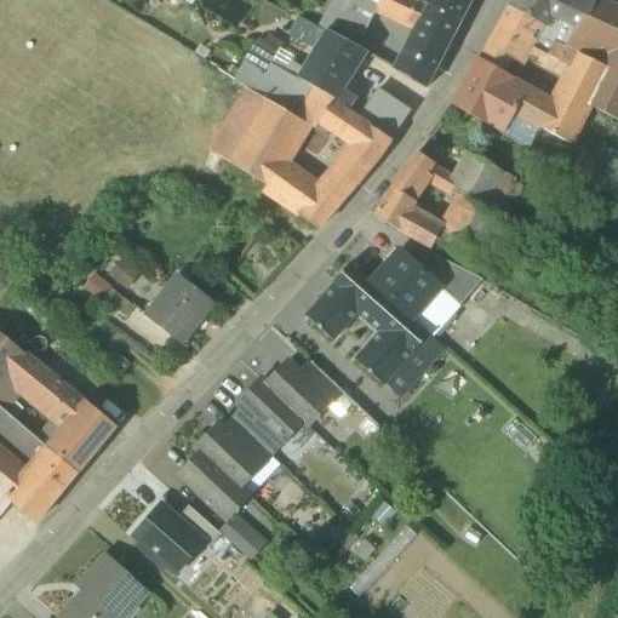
[(341,0),(326,28),(344,35),(358,44),(378,4),(379,0),(341,0)]
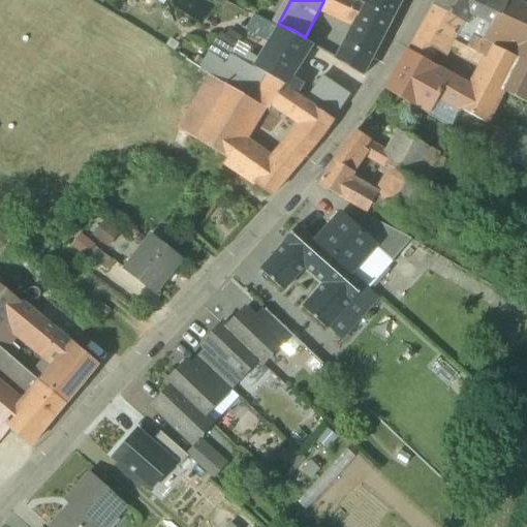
[(323,0),(322,3),(357,20),(366,3),(359,0),(323,0)]
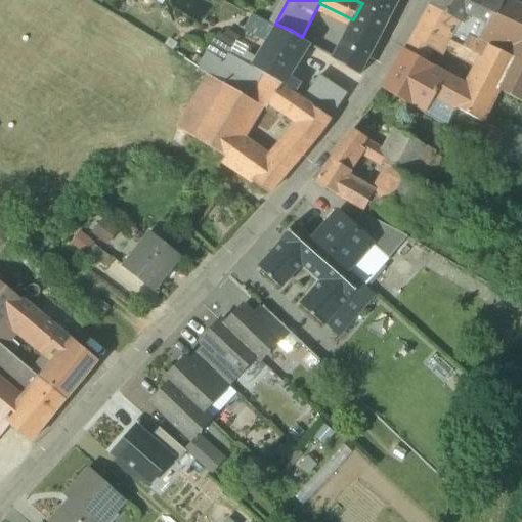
[(355,0),(362,3),(390,16),(398,0),(355,0)]
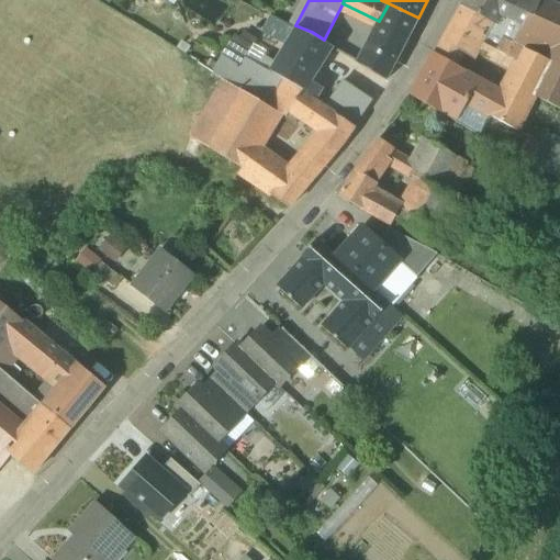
[(465,0),(461,7),(490,21),(494,23),(488,36),(483,43),(492,48),(502,38),(515,44),(527,21),(515,15),(521,0),(465,0)]
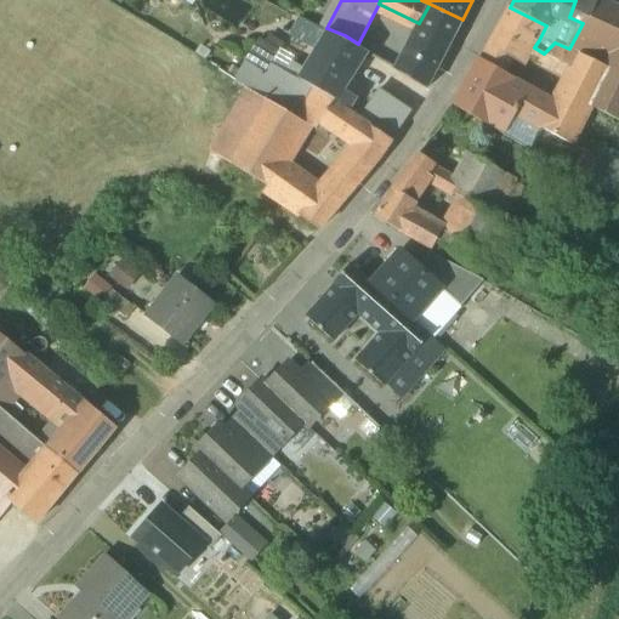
[(618,6),(605,0),(575,0),(569,17),(583,23),(569,49),(555,43),(544,54),(572,67),(580,52),(608,67),(590,103),(591,103),(618,117),(618,6)]
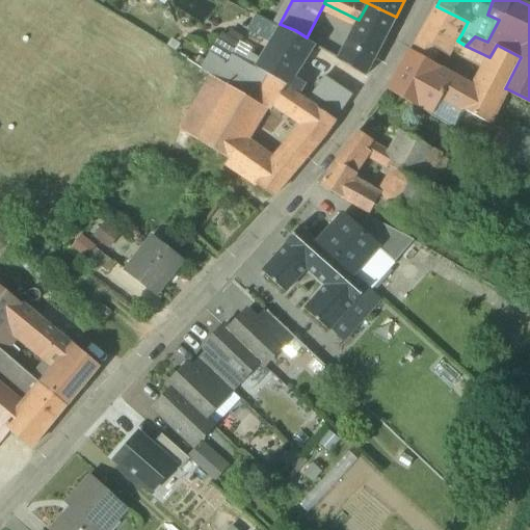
[(396,17),(368,3),(359,20),(346,45),(373,58),(396,17)]
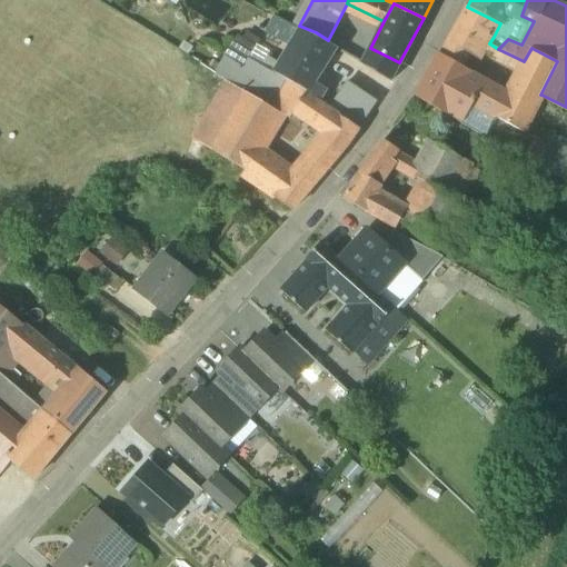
[(496,21),(467,7),(440,56),(473,73),(486,50),(489,43),(494,37),(489,35),(496,21)]
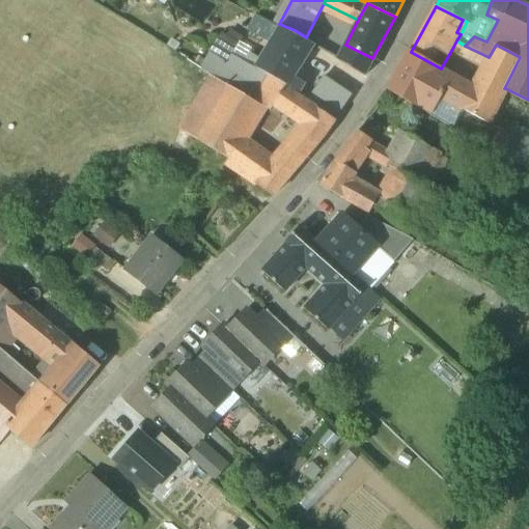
[(279,24),(261,15),(253,30),(270,39),(273,33),(279,24)]
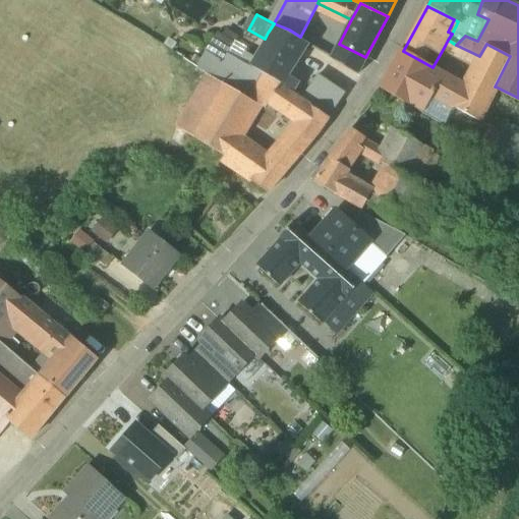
[(307,42),(274,23),(265,39),(250,65),(249,66),(262,72),(263,70),(283,82),(282,84),(291,91),(297,79),(287,73),(307,42)]
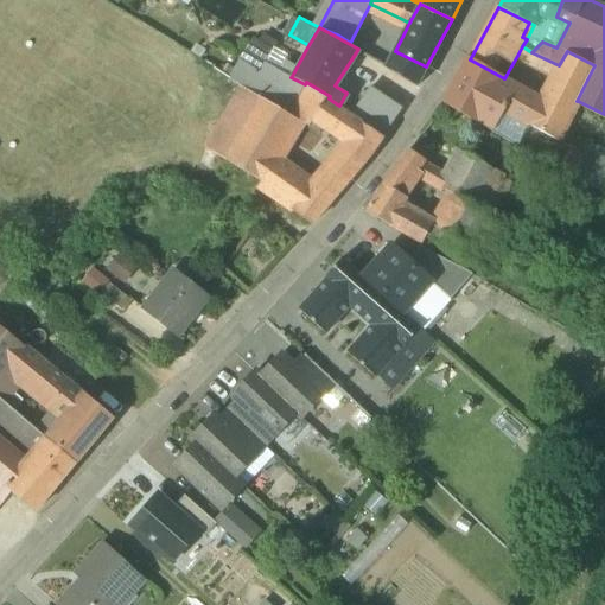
[(292,76),(266,61),(273,49),(255,38),(231,77),(243,84),(262,96),(290,113),(305,84),(291,77),(292,76)]
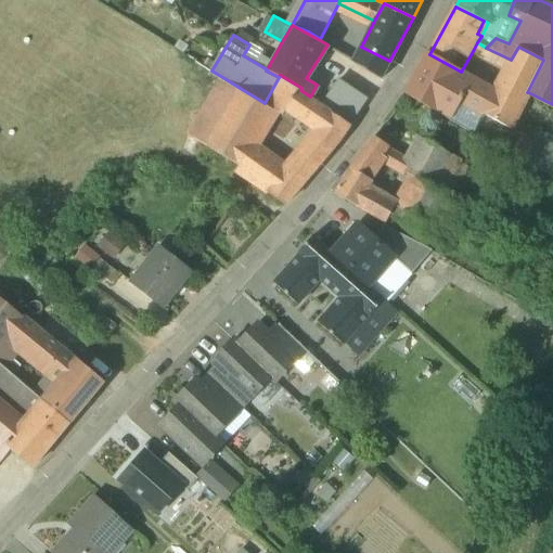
[(486,48),(477,42),(474,49),(481,53),(480,55),(506,68),(511,60),(486,48)]
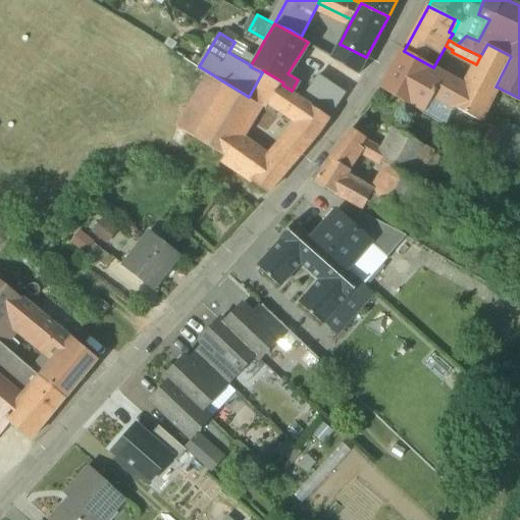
[(366,57),(340,44),(332,56),(358,71),(366,57)]
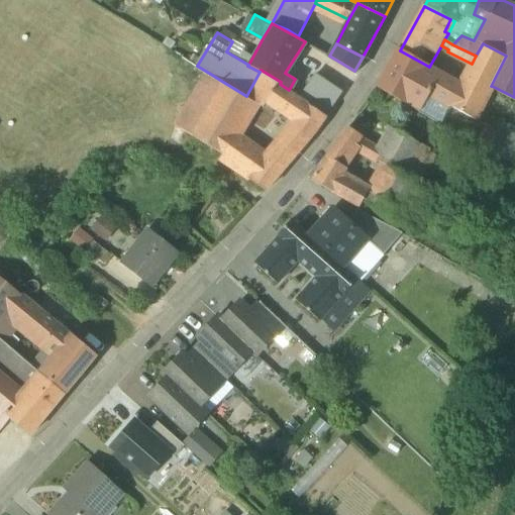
[(506,56),(483,43),(476,56),(472,64),(460,84),(461,85),(451,105),(476,118),(492,86),(491,86),(506,56)]
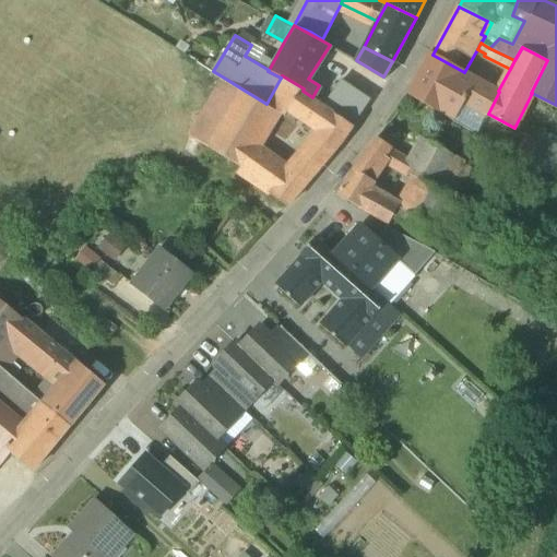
[(464,72),(433,55),(411,95),(453,120),(454,119),(464,101),(487,114),(488,114),(499,92),(498,91),(464,72)]
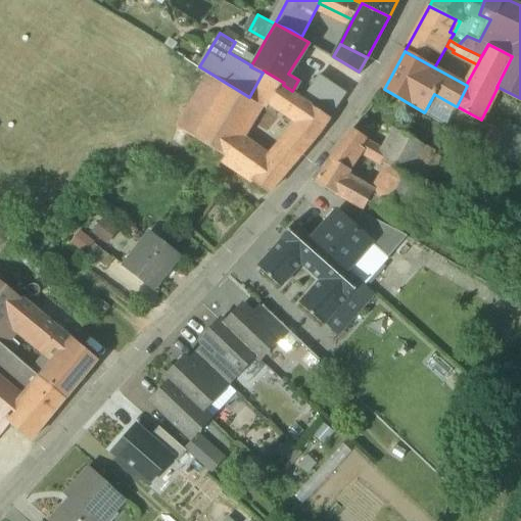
[(284,83),(264,70),(263,73),(249,97),(257,102),(265,107),(283,85),(284,83)]
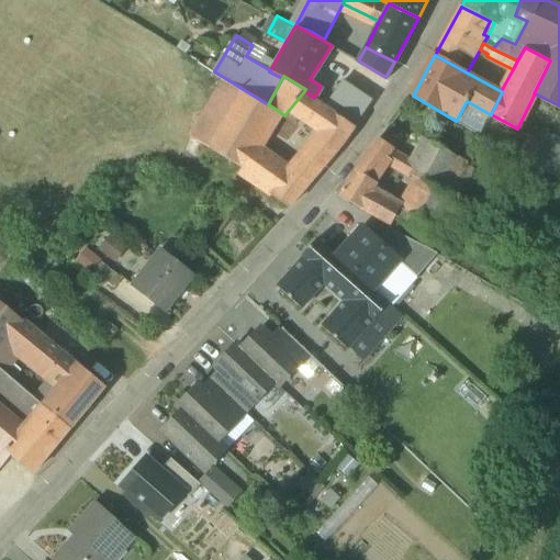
[(373,99),(343,77),(324,104),(356,126),(373,99)]
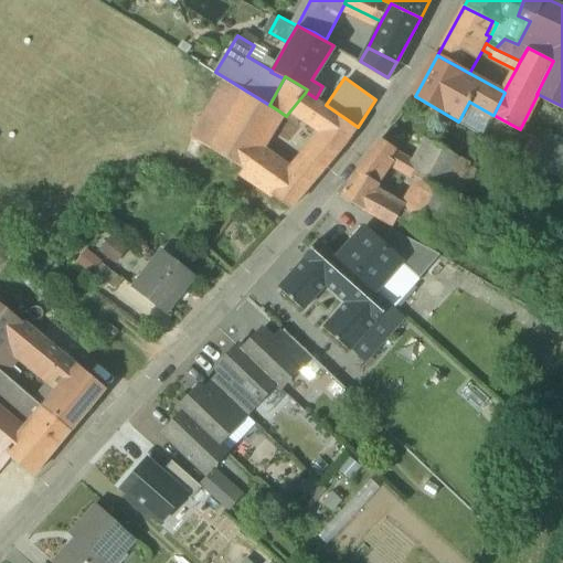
[(244,89),(226,78),(192,136),(209,146),(244,89)]
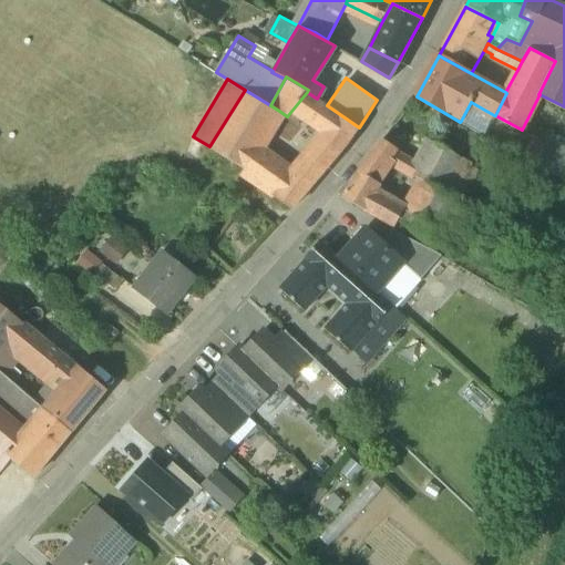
[(245,90),(209,146),(244,168),(259,145),(279,111),(270,105),(245,90)]
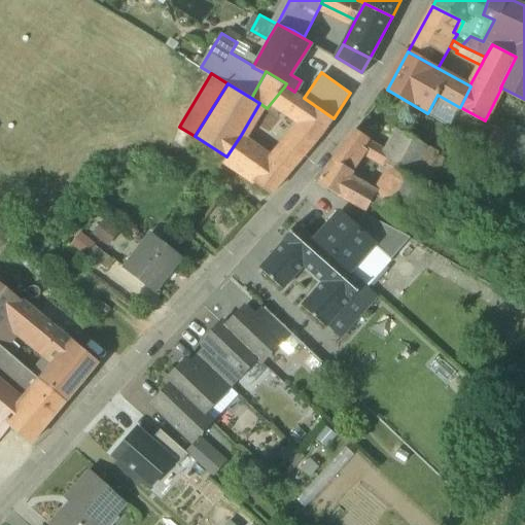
[(294,92),(285,85),(267,108),(278,115),(282,109),(303,123),(286,143),(304,156),(321,135),(334,118),(304,98),(294,92)]
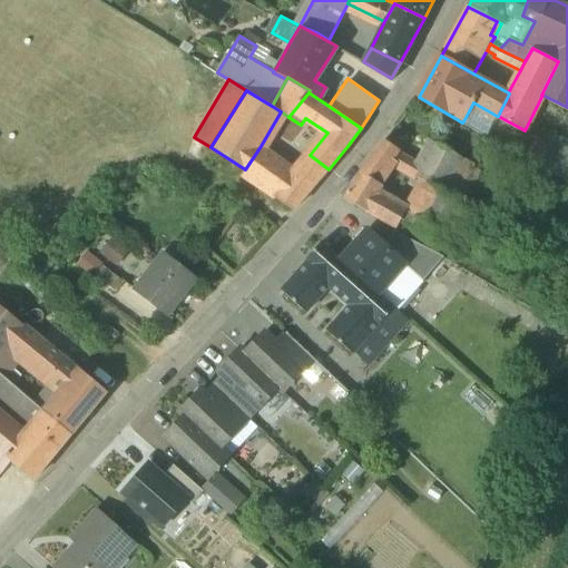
[(497,116),(473,103),(463,121),(462,123),(487,136),(489,133),(488,131),(497,116)]
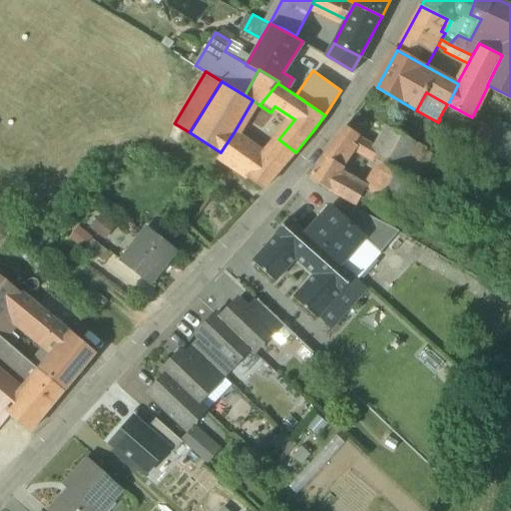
[(510,130),(500,124),(495,133),(486,149),(510,163),(510,130)]
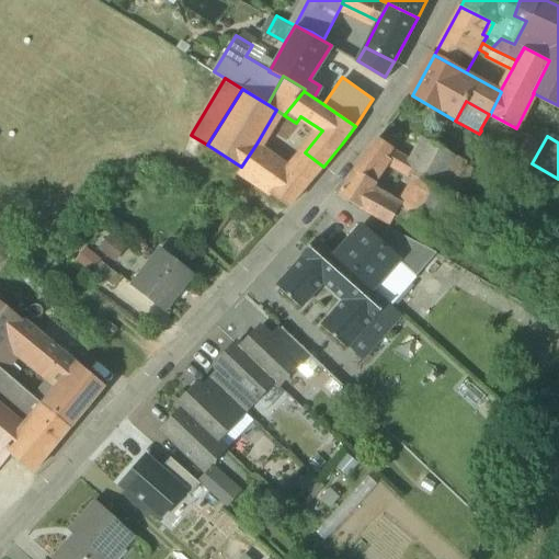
[(377,140),(355,168),(349,178),(340,194),(389,221),(400,205),(372,187),(376,180),(389,160),(420,178),(433,185),(433,184),(453,151),(429,138),(415,161),(377,140)]
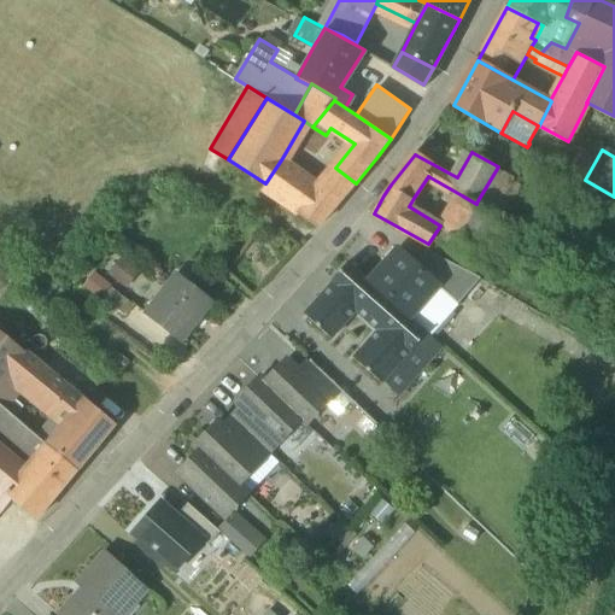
[(596,160),(586,154),(575,174),(585,180),(596,160)]
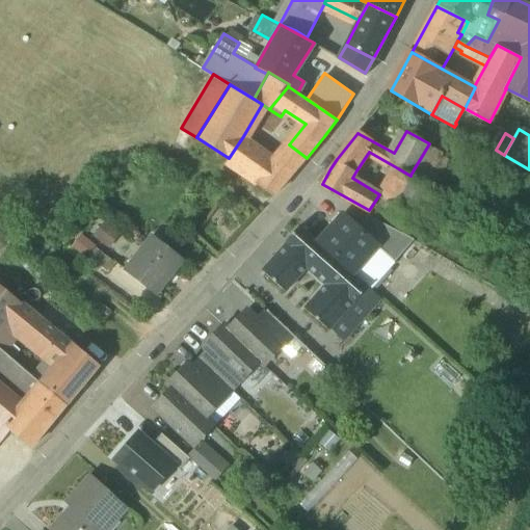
[(276,159),(243,136),(229,158),(227,162),(274,195),(295,170),(276,159)]
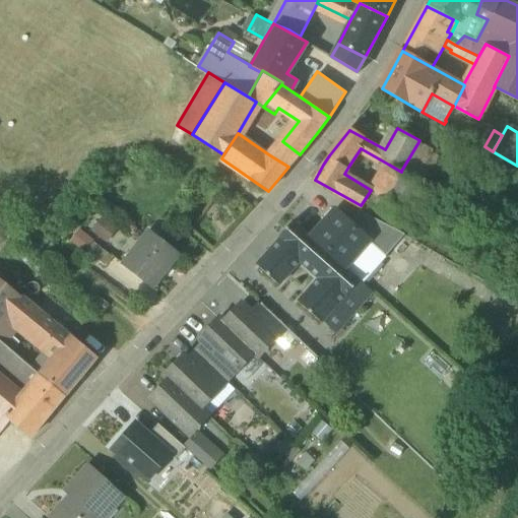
[(300,154),(282,141),(270,155),(288,167),(300,154)]
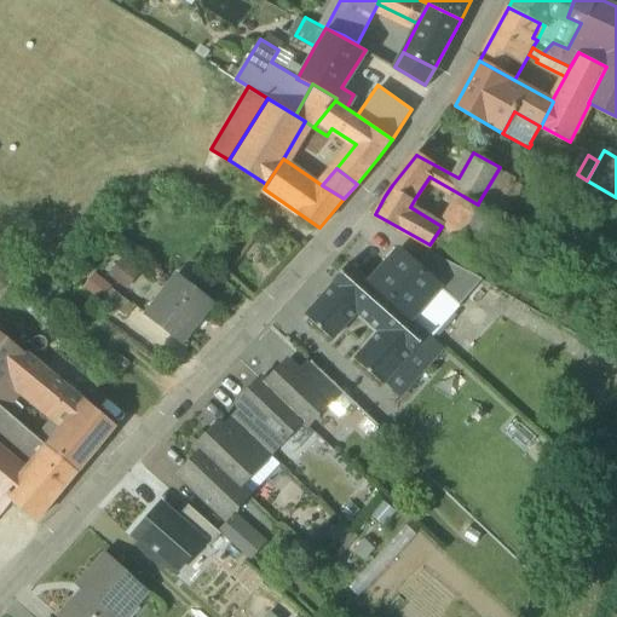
[(478,205),(463,196),(444,229),(473,246),(494,212),(478,203),(478,205)]
